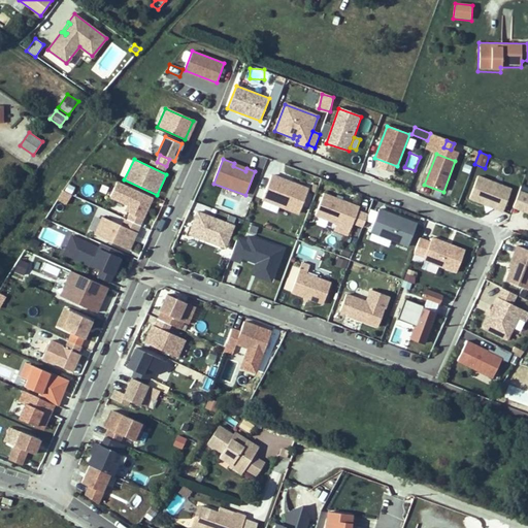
[(299,215),(308,189),(271,175),(262,200),(299,215)]
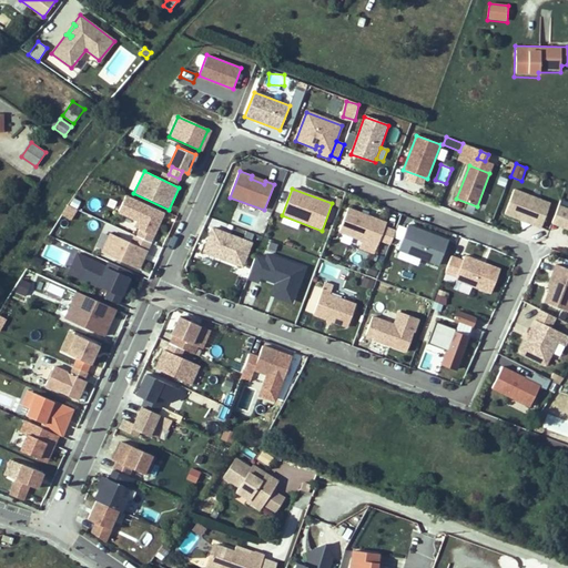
[(540,227),(550,203),(514,190),(505,213),(518,219),(520,215),(534,221),(533,224),(540,227)]
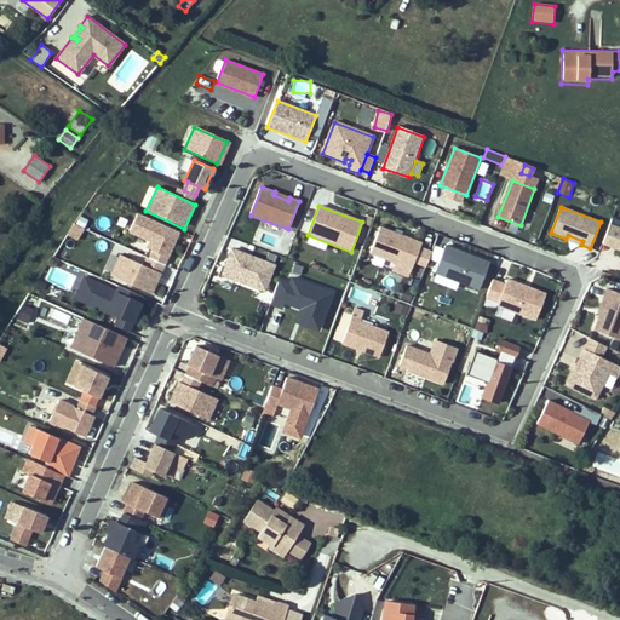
[(149,258),(166,267),(181,234),(138,214),(130,233),(150,242),(147,250),(151,252),(149,258)]
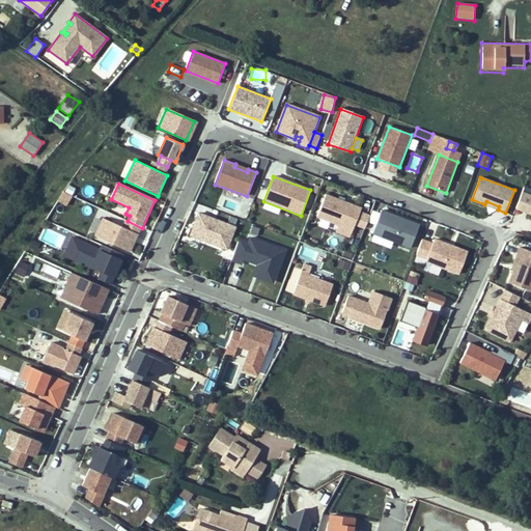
[(530,216),(530,195),(523,193),(515,211),(530,216)]
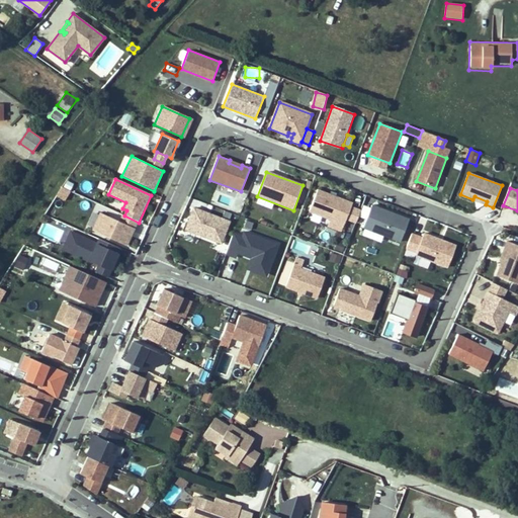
[(344,226),(352,203),(334,196),(334,198),(330,197),(331,195),(318,190),(309,211),(344,226)]
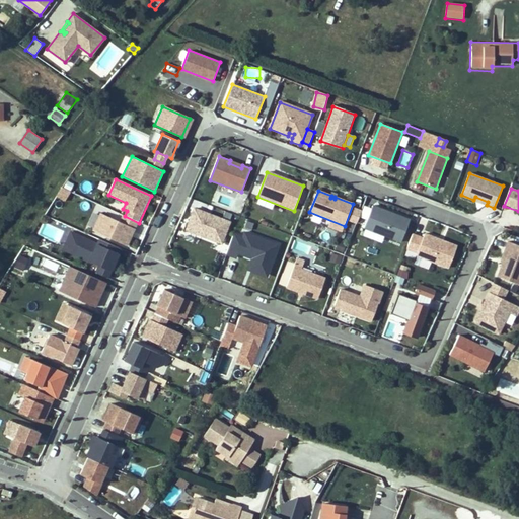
[(401,243),(411,221),(373,207),(364,229),(401,243)]
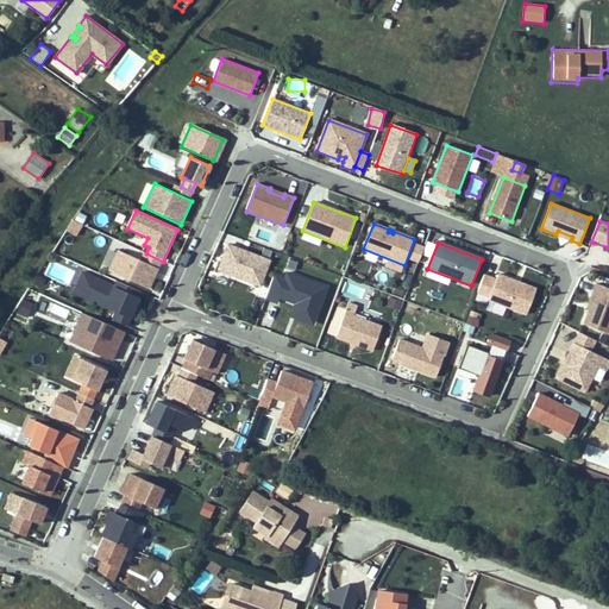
[(261,288),(270,263),(228,246),(219,272),(261,288)]
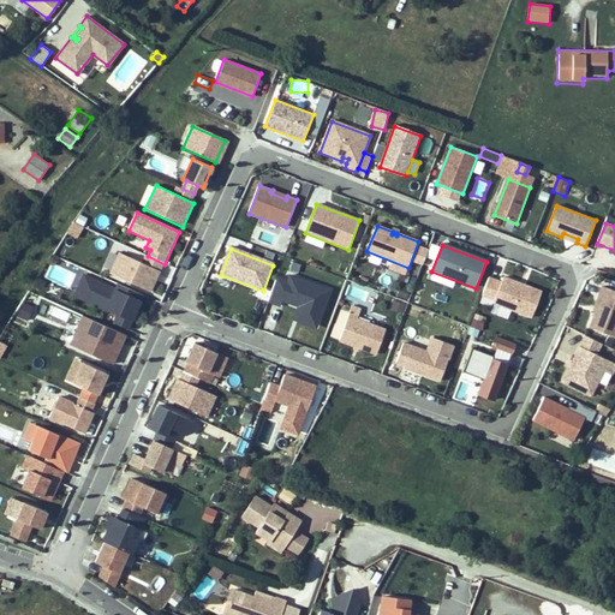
[(108,276),(150,296),(165,264),(148,256),(145,255),(141,264),(119,254),(108,276)]
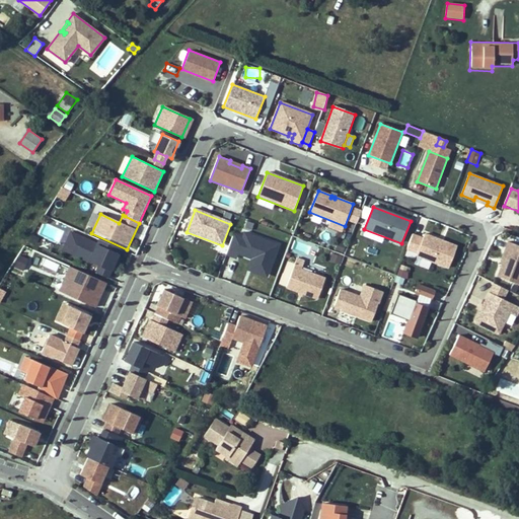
[(117,256),(121,248),(99,239),(97,243),(71,232),(63,249),(99,266),(102,267),(105,260),(110,262),(116,261),(117,256)]
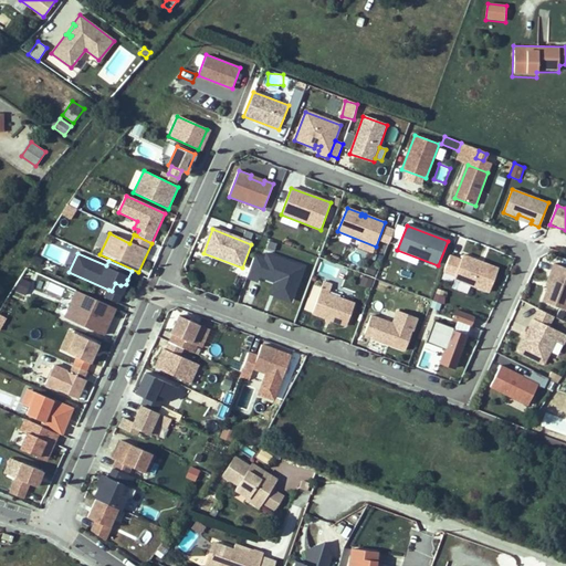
[(304,266),(266,253),(264,258),(259,275),(274,282),(280,284),(279,289),(293,294),(304,266)]
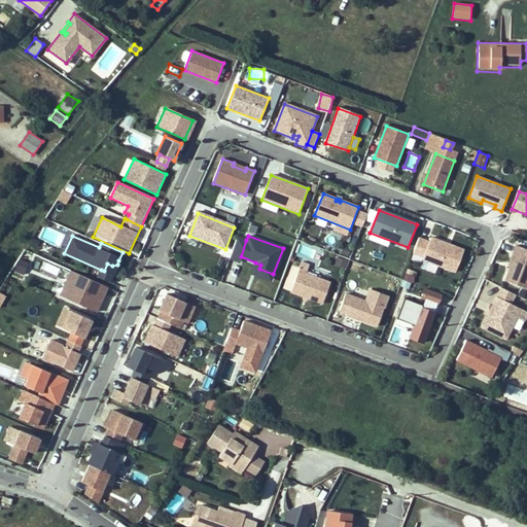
[(246,240),(237,237),(230,258),(239,261),(246,240)]
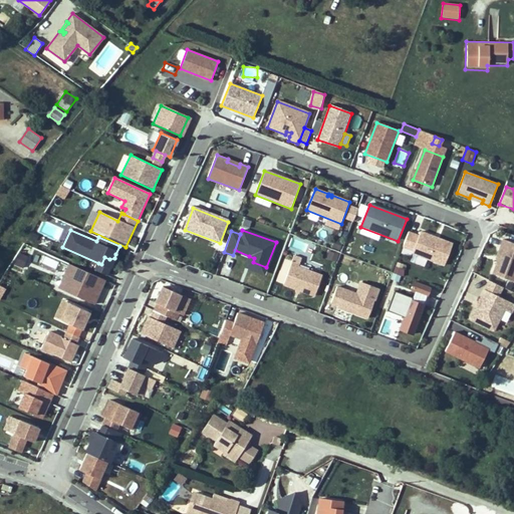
[(444,265),(452,244),(439,238),(438,240),(435,239),(435,237),(421,231),(419,236),(409,232),(403,246),(413,250),(413,252),(444,265)]
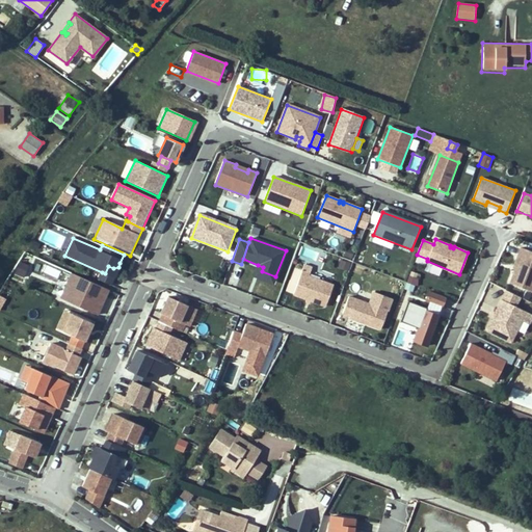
[(531,292),(531,249),(522,246),(513,265),(516,266),(514,270),(509,284),(531,292)]
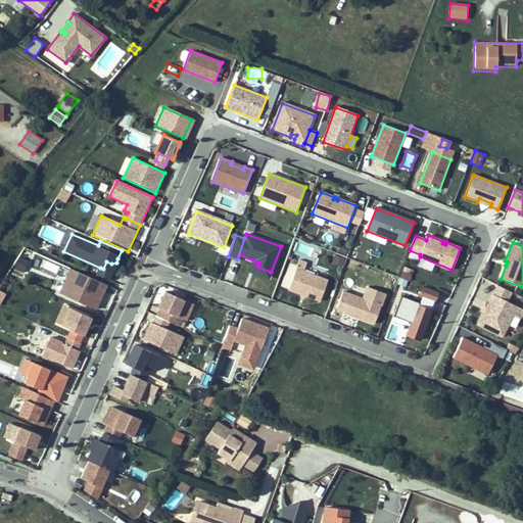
[(41,250),(51,253),(53,246),(42,243),(41,250)]
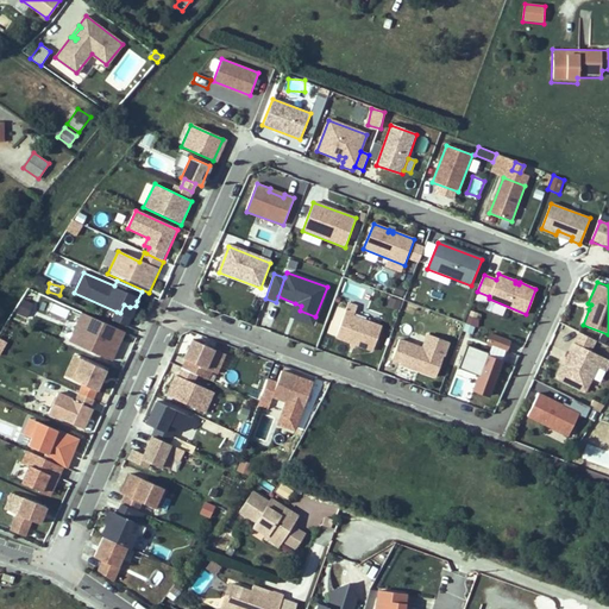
[(489,296),(477,292),(475,300),(485,303),(489,296)]
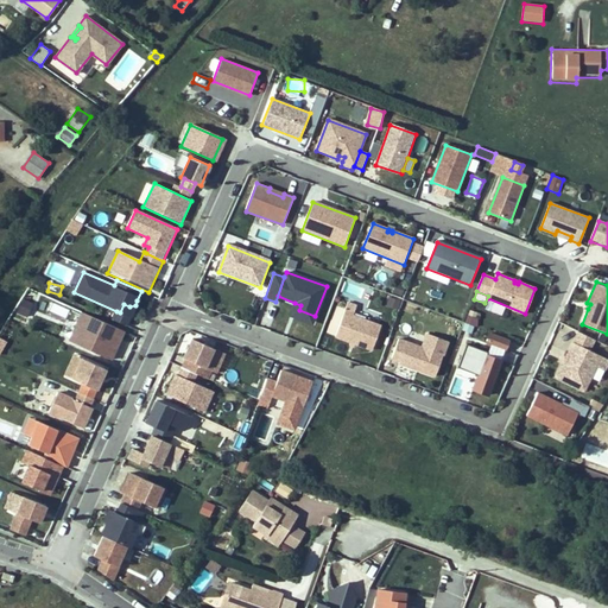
[(20,297),(13,320),(26,324),(33,302),(20,297)]
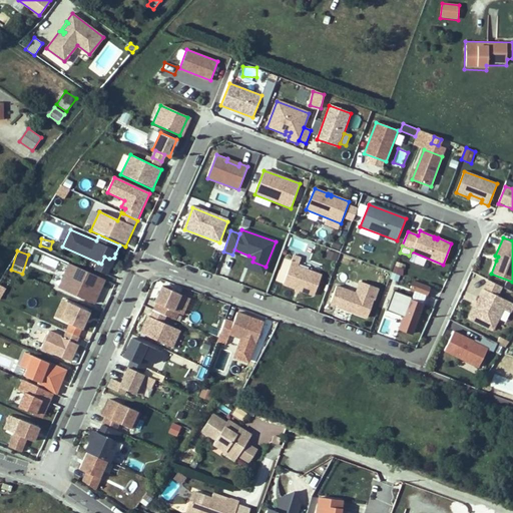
[(335,263),(338,254),(329,251),(326,260),(335,263)]
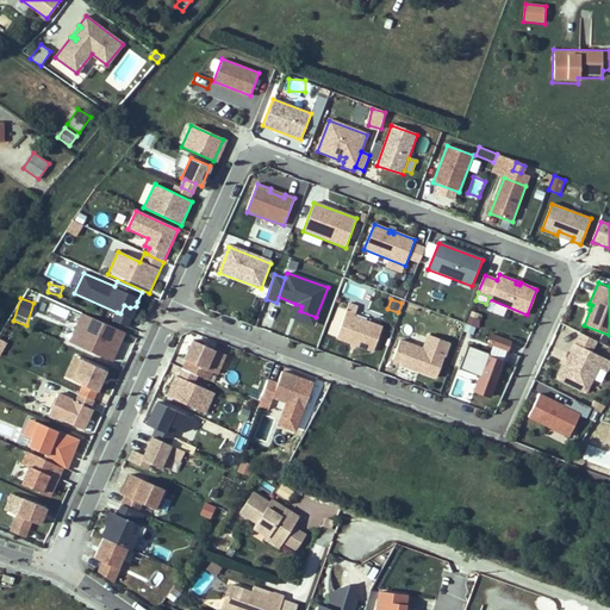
[(302,306),(296,304),(291,317),(313,325),(316,317),(300,311),(302,306)]
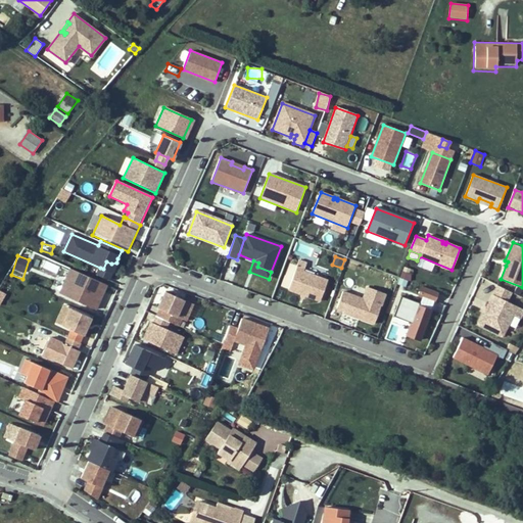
[(114,266),(116,263),(111,264),(106,262),(103,269),(111,273),(114,266)]
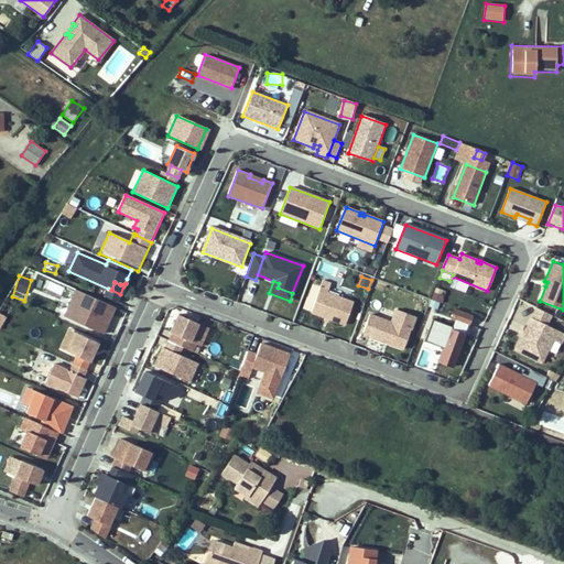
[(345,324),(354,302),(327,293),(328,290),(321,286),(311,312),(325,317),(329,318),(345,324)]
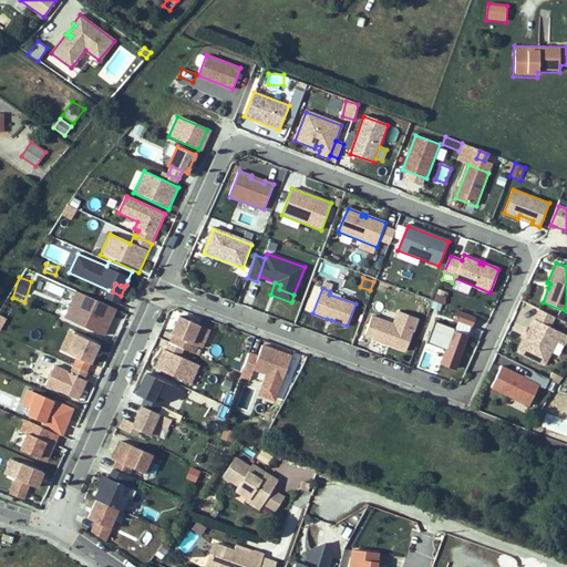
[(117,303),(121,296),(112,291),(109,290),(104,297),(117,303)]
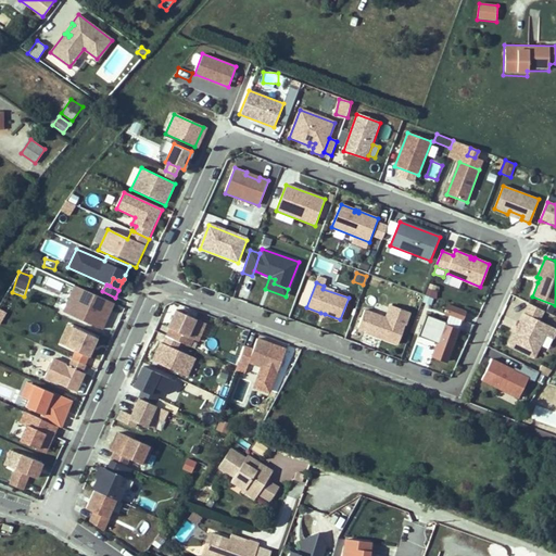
[(109,314),(96,308),(101,298),(76,287),(73,295),(81,299),(77,306),(68,303),(64,313),(102,329),(109,314)]
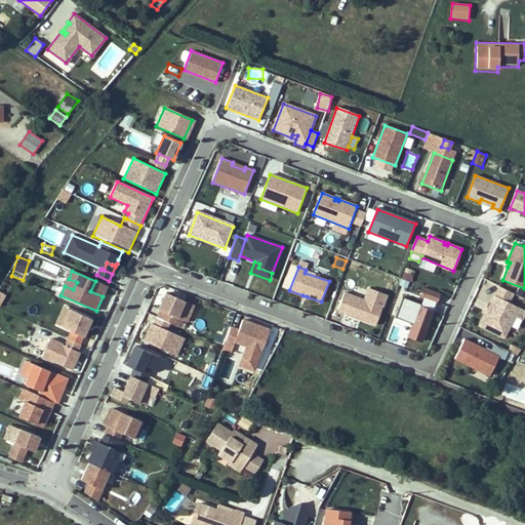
[(402,280),(411,282),(413,273),(405,271),(402,280)]
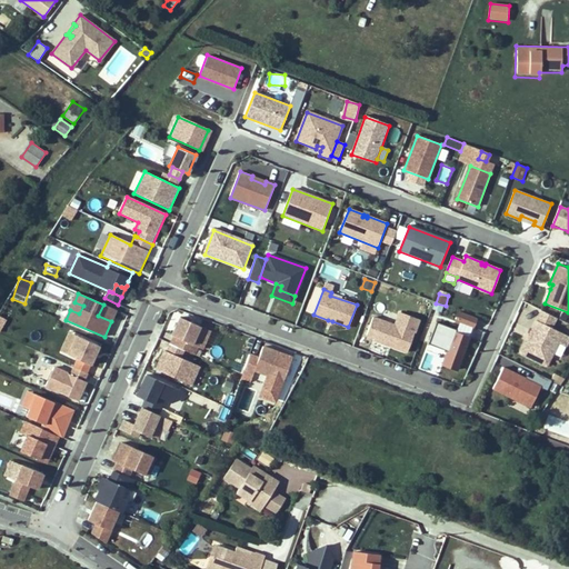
[(79,313),(83,306),(75,302),(70,310),(79,313)]
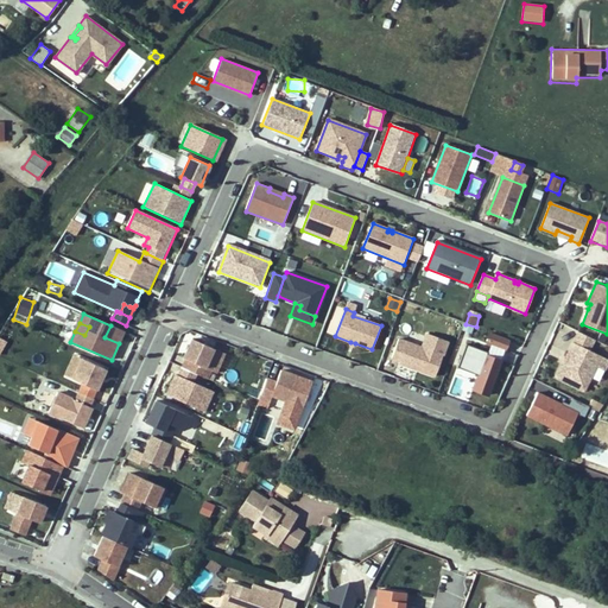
[(119,343),(124,331),(111,325),(105,337),(119,343)]
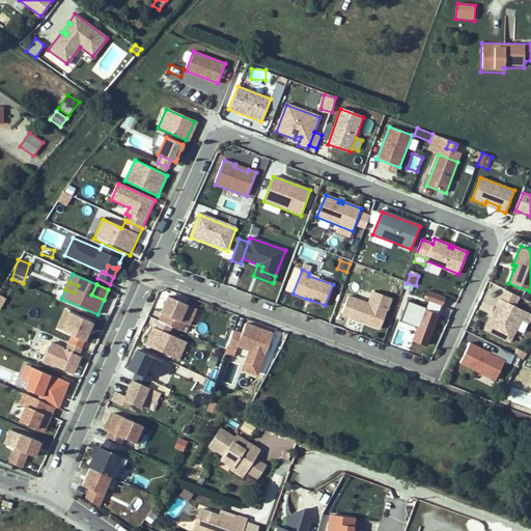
[(505,288),(502,297),(518,304),(522,296),(505,288)]
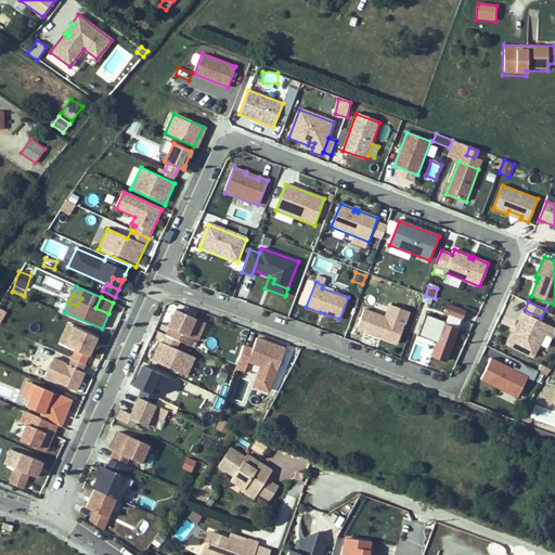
[(461,321),(465,310),(444,302),(440,313),(461,321)]
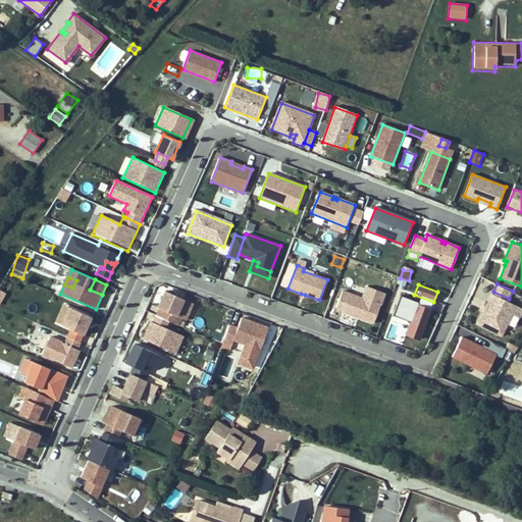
[(373,323),(384,293),(367,286),(362,298),(349,294),(343,311),(373,323)]
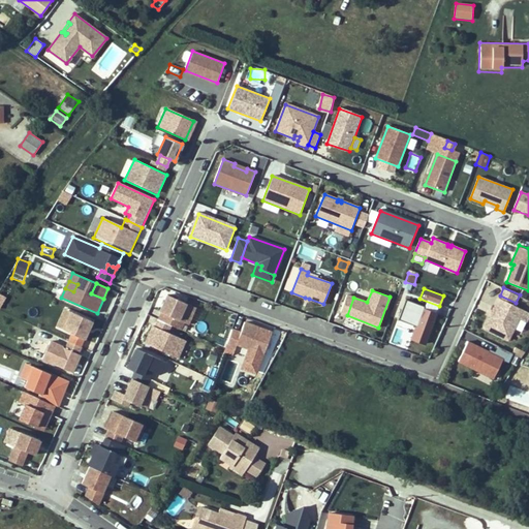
[(178,319),(186,303),(165,293),(161,304),(162,305),(161,307),(159,306),(158,310),(162,312),(178,319)]
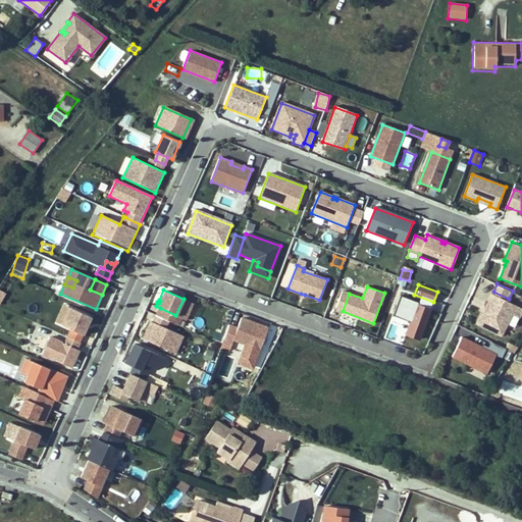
[(515,331),(521,317),(521,306),(492,292),(477,323),(503,336),(508,327),(515,331)]
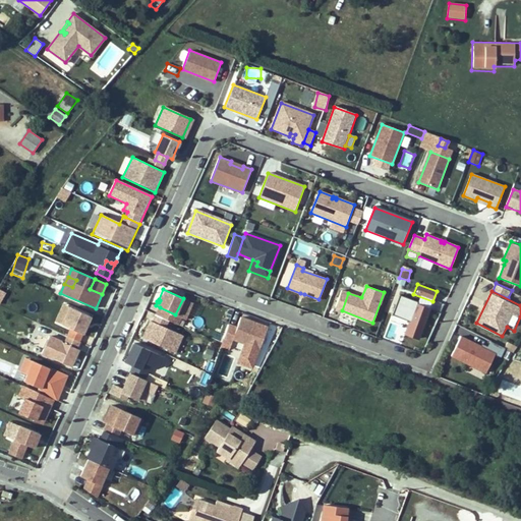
[(417,339),(428,309),(415,305),(416,302),(396,295),(388,314),(407,322),(402,334),(417,339)]
